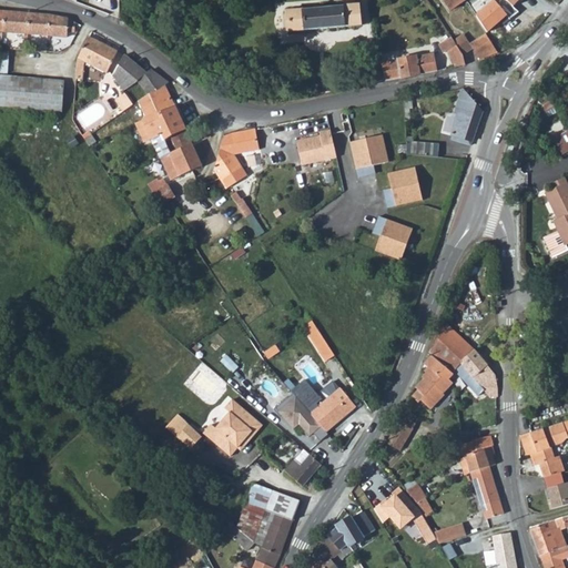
[(442,0),(449,11),(464,1),(462,0),(442,0)]
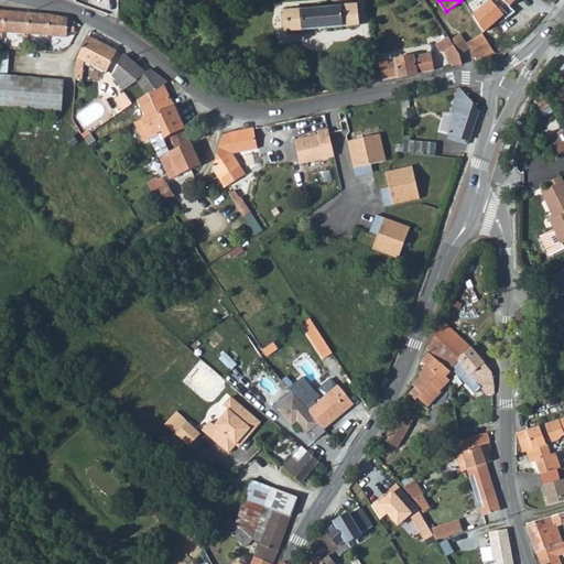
[(499,0),(494,0),(474,17),(485,33),(514,12),(510,9),(499,0)]
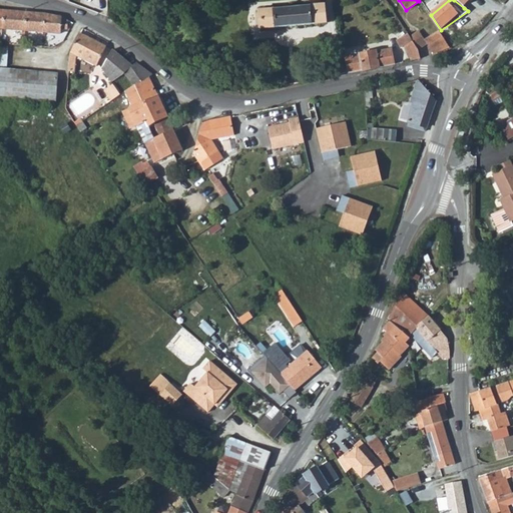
[(454,0),(464,8),(471,0),(454,0)]
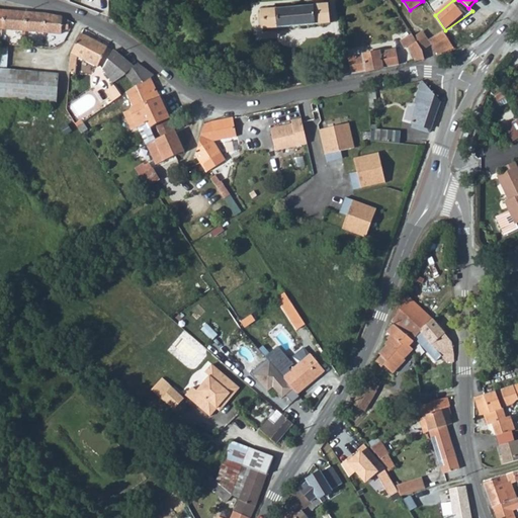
[(263,12),(265,30),(332,22),(329,4),(263,12)]
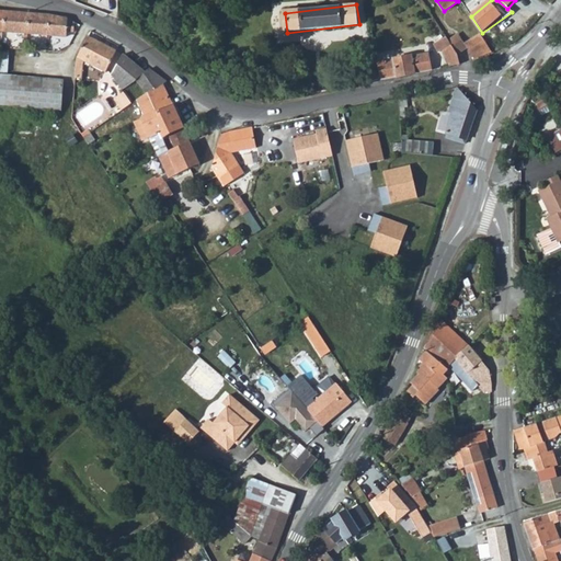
[(3,31),(26,33),(27,14),(4,12),(3,31)]
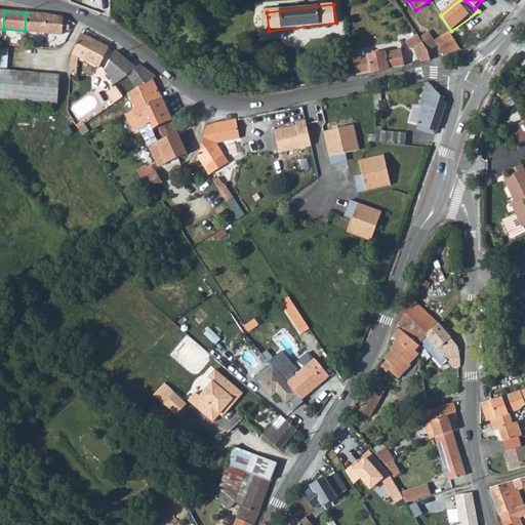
[(25,31),(44,33),(46,15),(26,13),(25,31)]
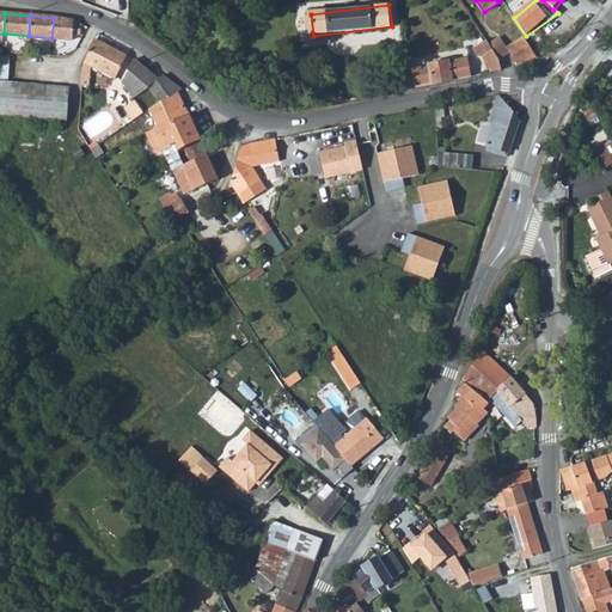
[(54,18),(51,38),(72,41),(72,35),(79,35),(80,24),(77,23),(54,18)]
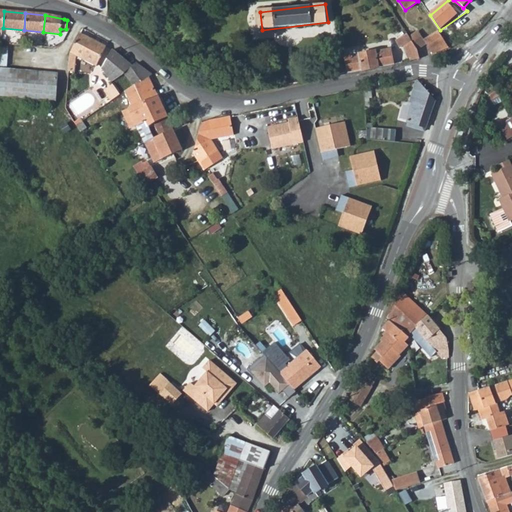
[(450,49),(440,30),(425,39),(430,48),(434,57),(450,49)]
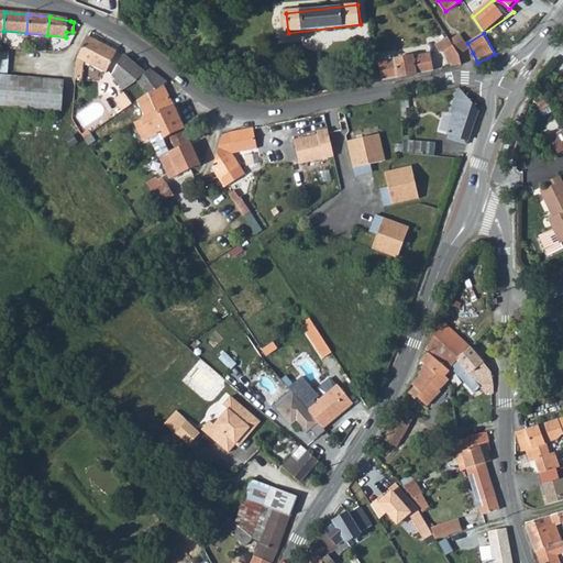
[(76,76),(83,76),(84,62),(106,73),(117,51),(88,36),(78,55),(77,58),(76,76)]
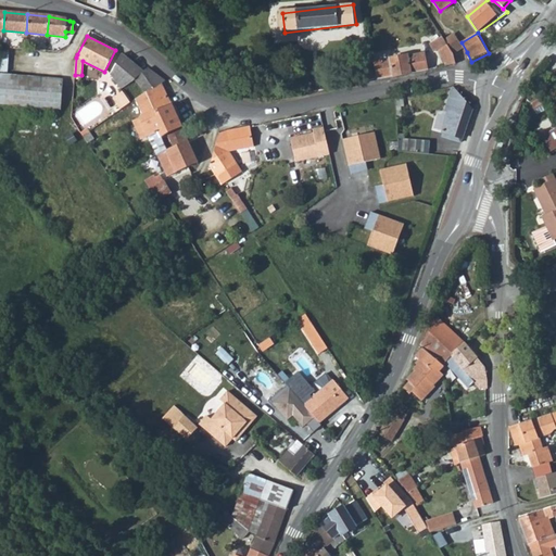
[(443,38),(430,40),(432,50),(441,48),(445,65),(456,62),(456,59),(455,55),(447,45),(443,38)]
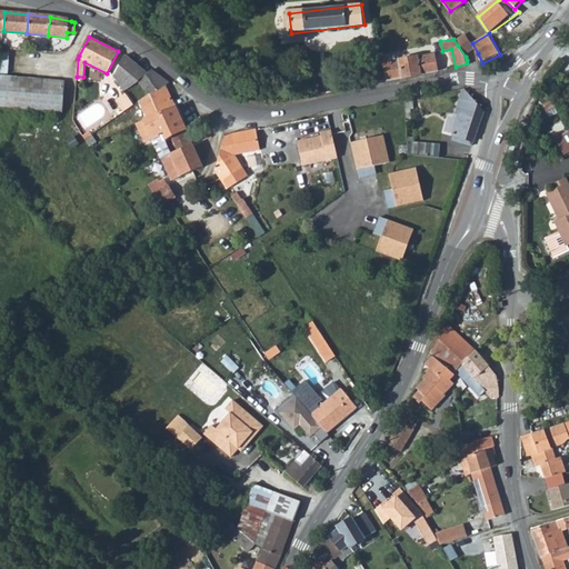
[(466,57),(467,60),(478,53),(472,43),(469,39),(458,46),(466,57)]
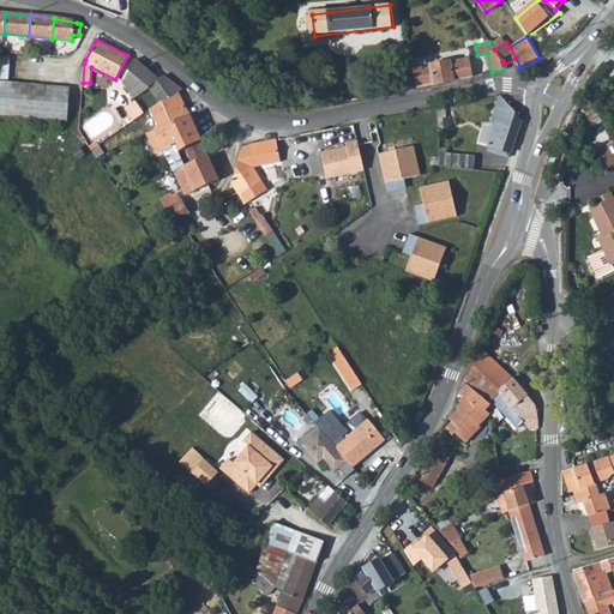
[(414,67),(416,88),(471,77),(468,56),(414,67)]
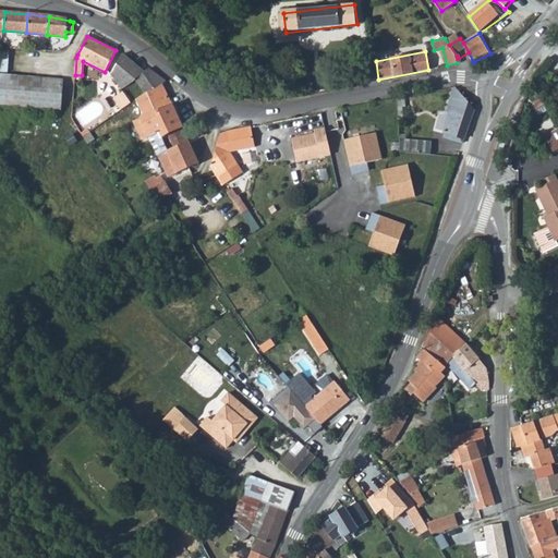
[(10,52),(2,52),(0,72),(8,72),(10,52)]
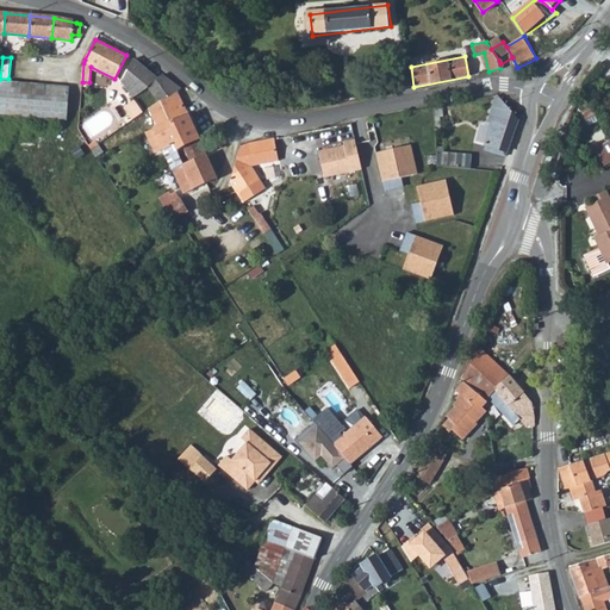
[(119,81),(134,99),(147,88),(148,87),(159,79),(132,61),(119,81)]
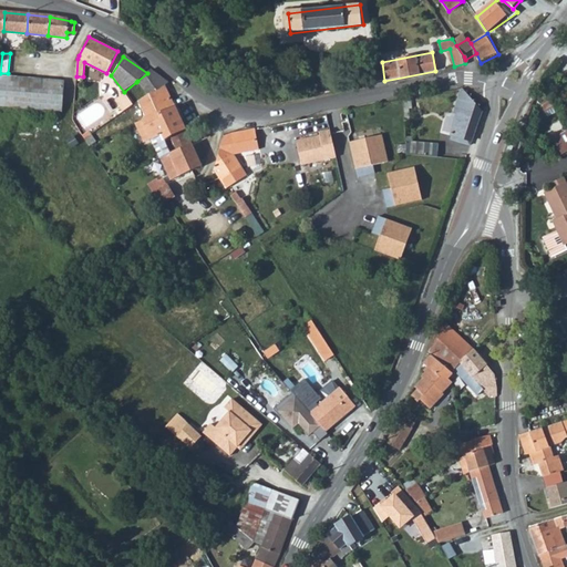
[(137,81),(148,94),(165,84),(168,82),(152,70),(147,73),(137,81)]
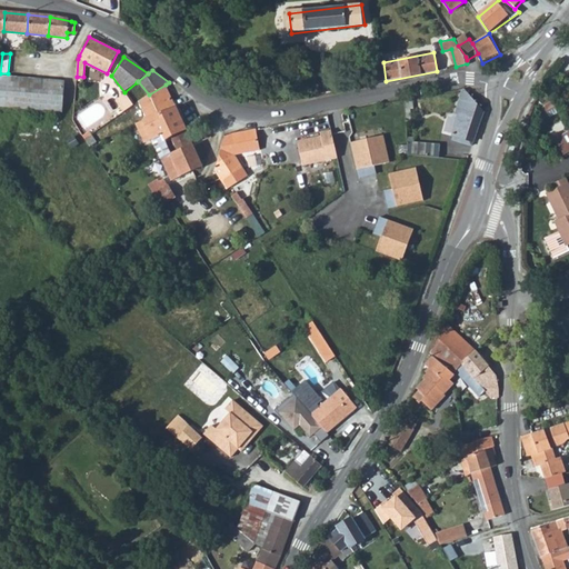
[(0,106),(60,111),(62,82),(0,76),(0,106)]
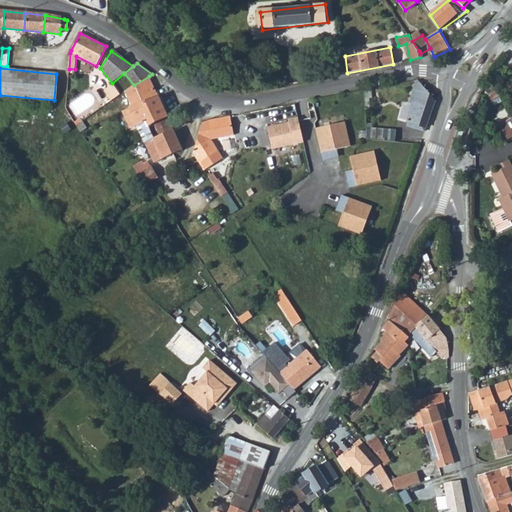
[(124,91),(131,107),(142,102),(143,103),(158,96),(149,76),(134,85),(124,91)]
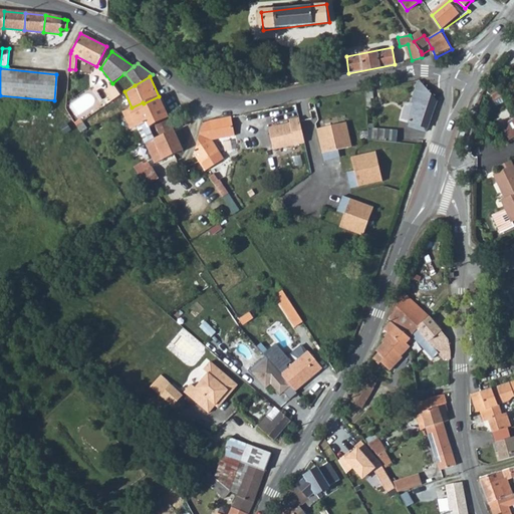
[(424,139),(437,101),(426,89),(419,80),(416,91),(412,104),(414,105),(408,126),(408,127),(407,133),(424,139)]
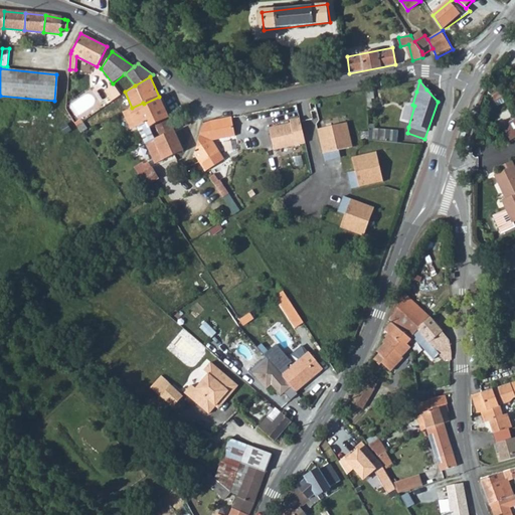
[(114,84),(106,91),(113,101),(122,94),(114,84)]
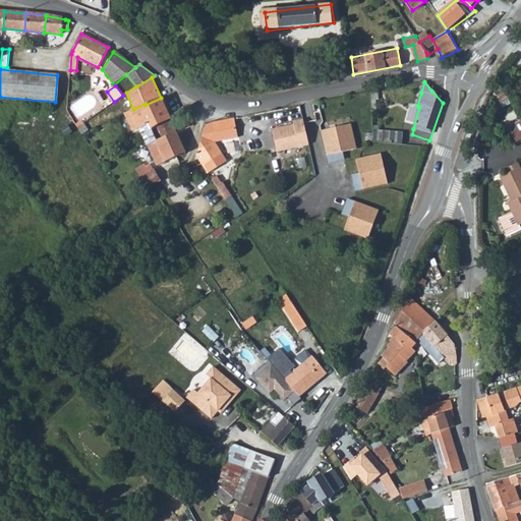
[(368,93),(371,114),(377,113),(374,100),(378,100),(377,92),(368,93)]
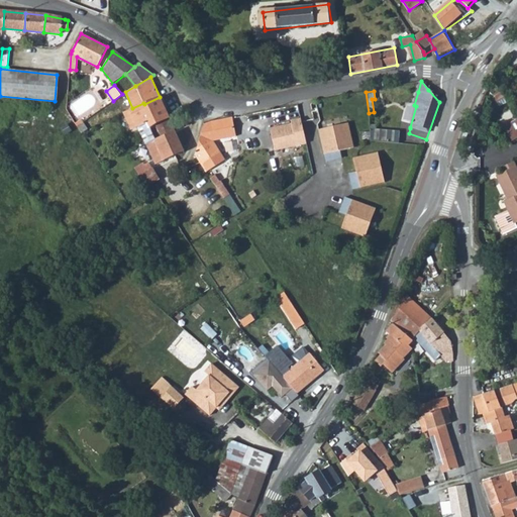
[(138,127),(148,123),(150,127),(169,117),(160,97),(144,104),(136,108),(137,112),(132,114),(138,127)]
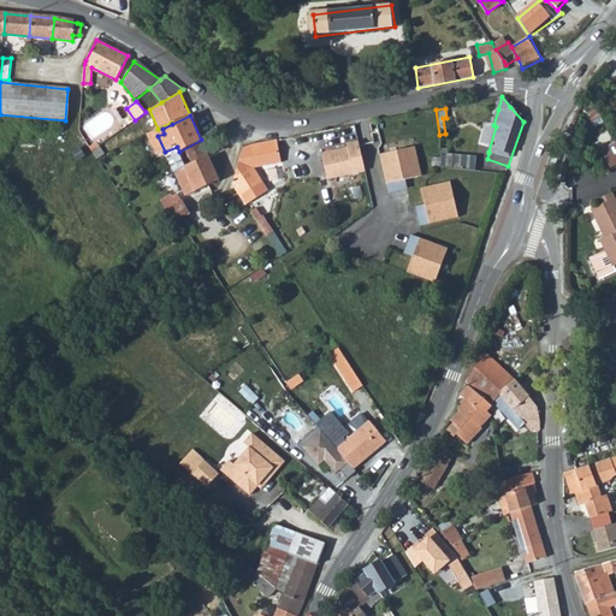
[(165,152),(173,172),(208,157),(201,140),(179,152),(177,147),(165,152)]
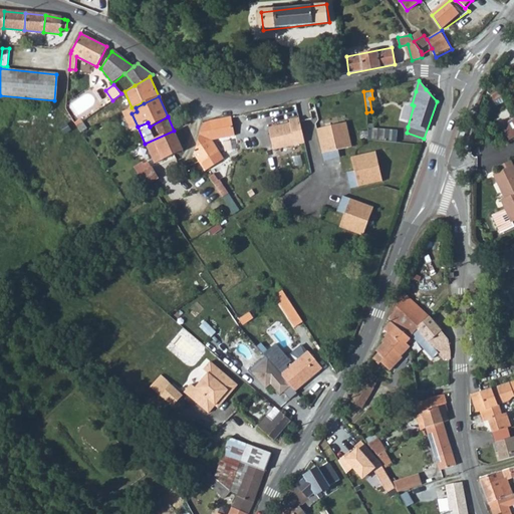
[(195,154),(205,170),(225,157),(212,136),(233,132),(232,121),(234,121),(234,117),(204,123),(195,154)]
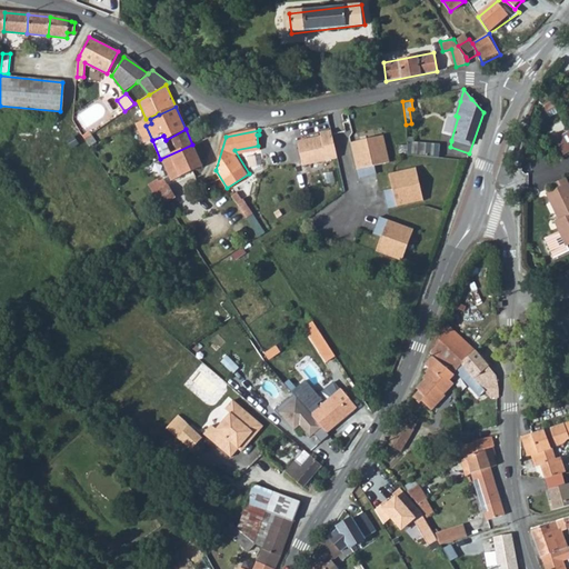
[(321,138),(298,143),(305,169),(338,160),(331,132),(320,135),(321,138)]
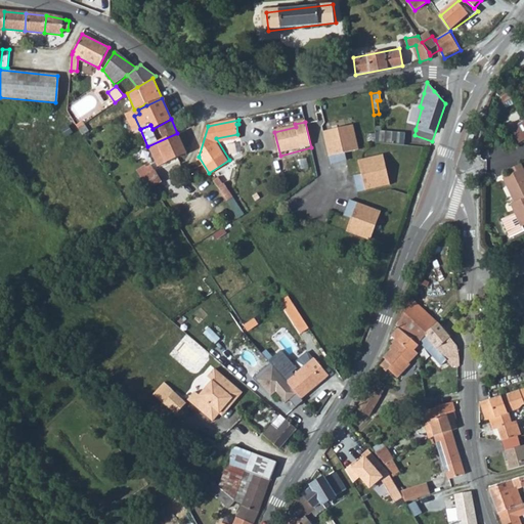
[(523,127),(522,123),(509,130),(517,144),(523,140),(523,127)]
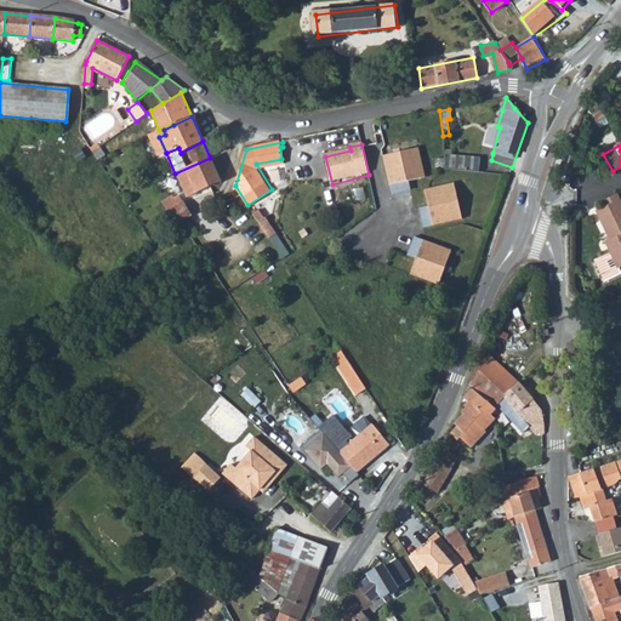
[(444,148),(446,169),(485,174),(488,160),(461,157),(462,151),(444,148)]
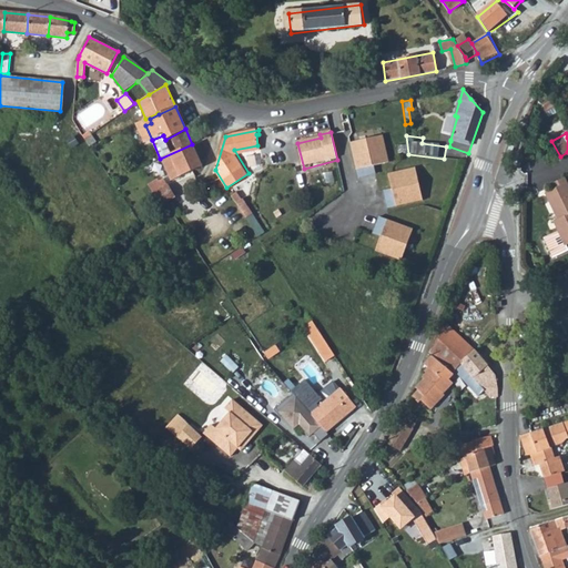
[(382,137),(350,143),(357,179),(367,176),(366,168),(373,166),(388,163),(382,137)]
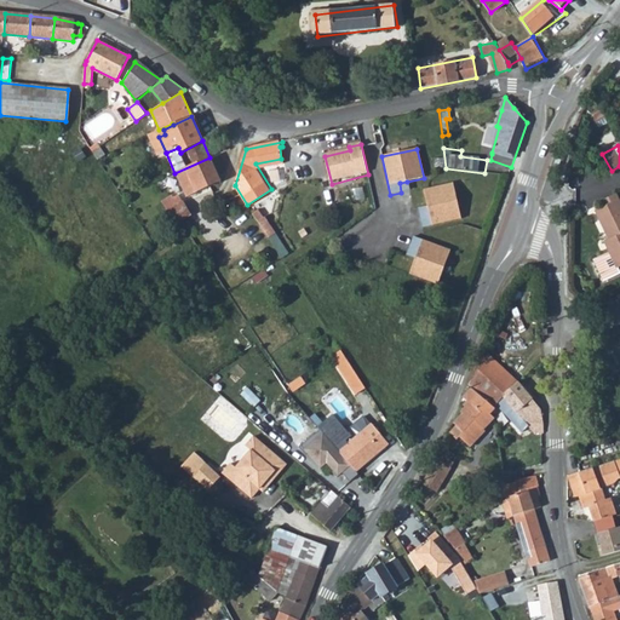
[(174,173),(187,197),(219,182),(220,181),(210,158),(174,173)]
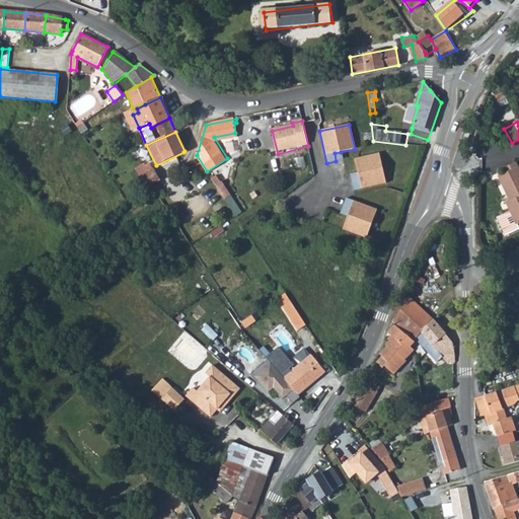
[(354,180),(356,191),(388,184),(382,154),(358,159),(360,173),(362,179),(354,180)]
